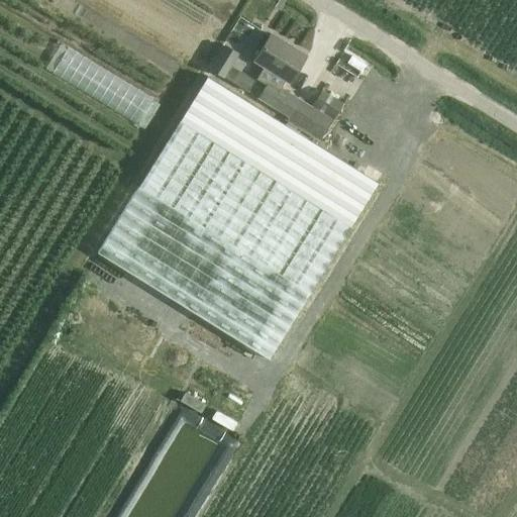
[(270,38),(253,66),(266,73),(261,82),(270,87),(260,103),(288,121),(286,123),(285,124),(297,132),(299,128),(321,141),(331,124),(341,107),(320,94),(309,111),(279,93),(284,85),(289,87),(305,61),(270,38)]
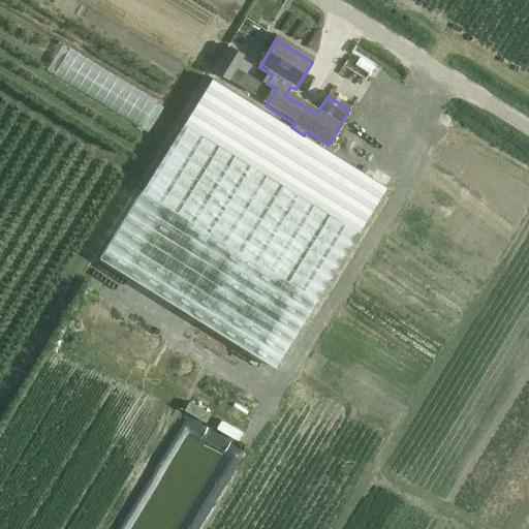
[(146,124),(159,99),(60,43),(47,68),(146,124)]
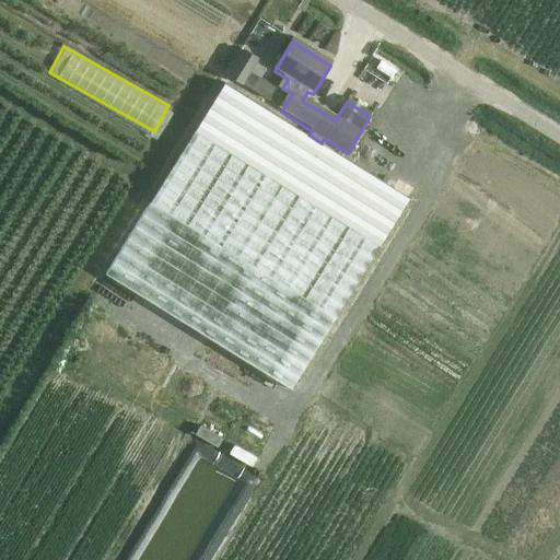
[(245,50),(229,77),(242,84),(258,58),(245,50)]
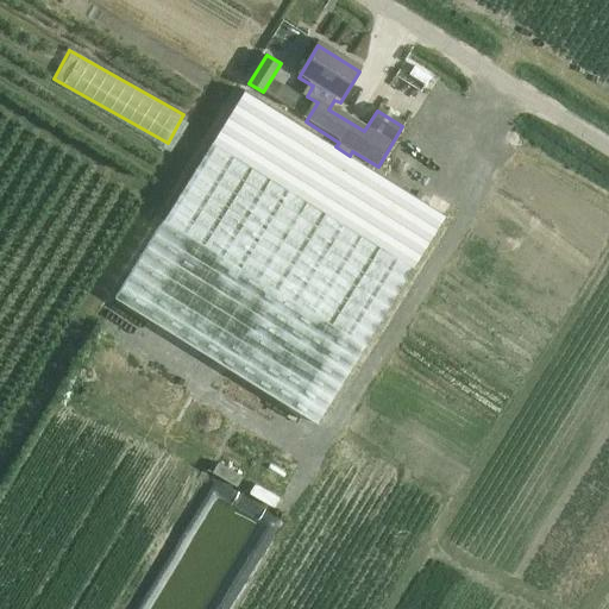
[(244,89),(114,299),(316,424),(446,215),(375,171),(350,156),(336,146),(244,89)]
